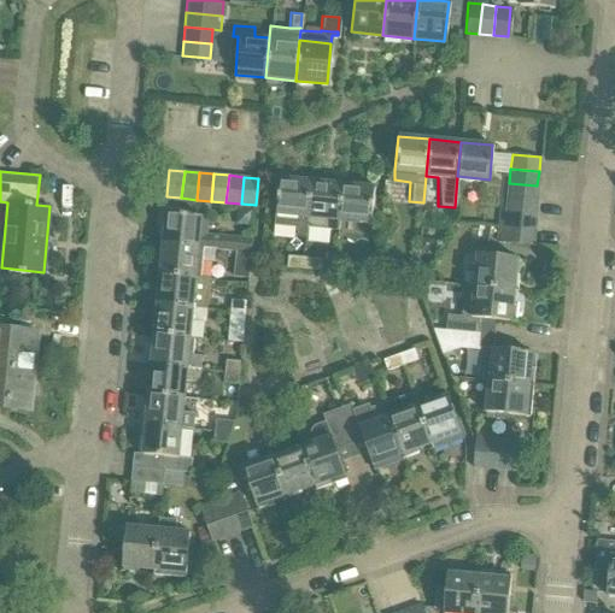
[(306,231),(306,224),(311,182),(280,178),(276,212),(275,222),(296,223),(298,230),(306,231)]
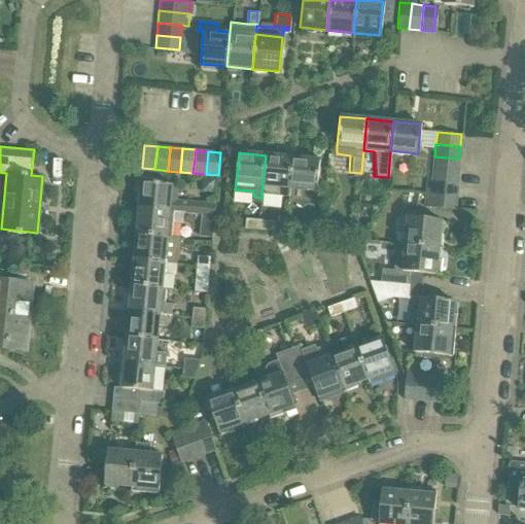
[(288,195),(289,186),(292,158),(266,155),(261,191),(288,195)]
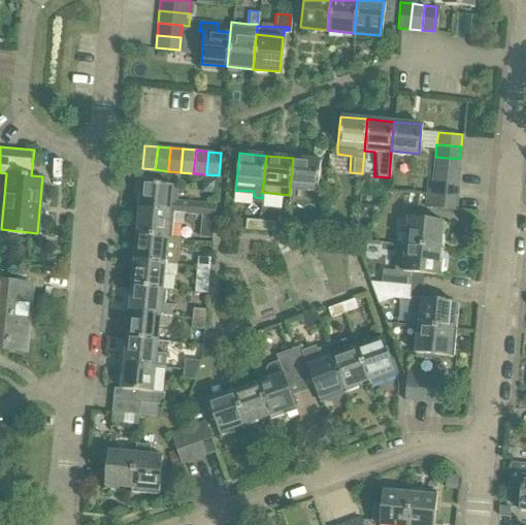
[(459,159),(435,157),(434,169),(458,171),(459,159)]
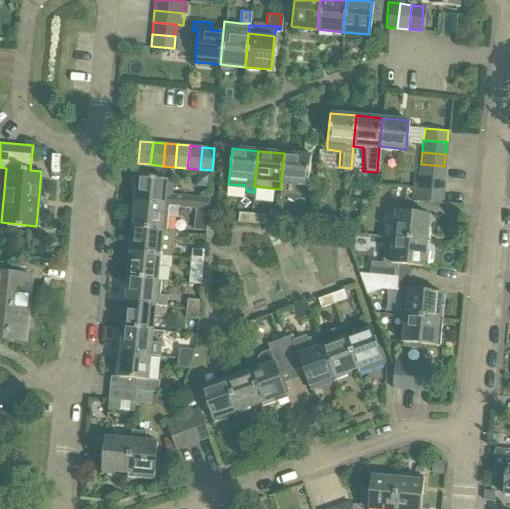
[(310,156),(284,153),(281,181),(307,184),(310,156)]
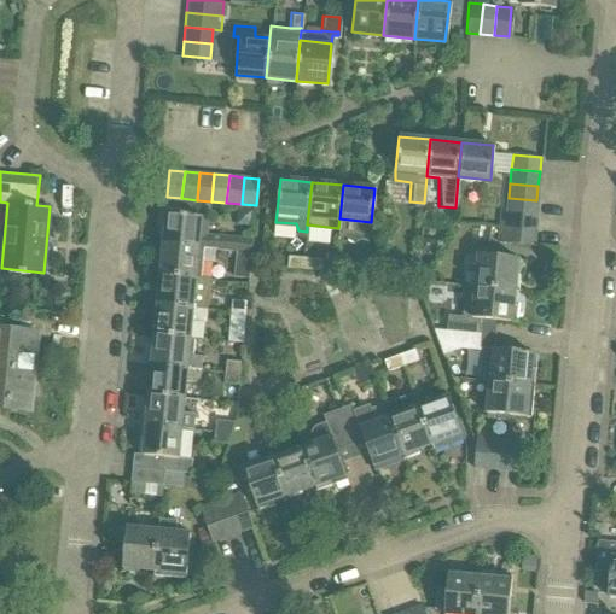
[(536,200),(509,198),(507,211),(535,215),(536,200)]
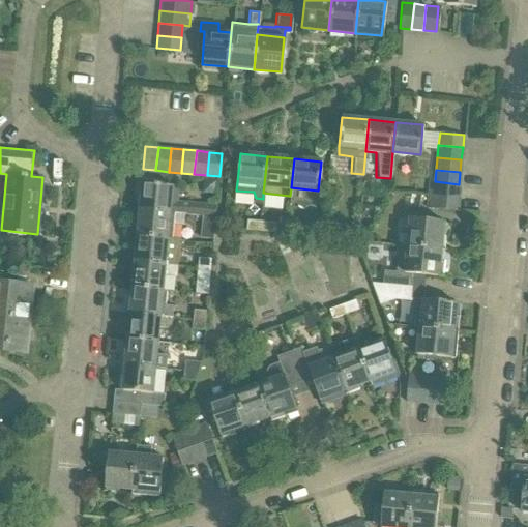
[(435,181),(429,181),(428,194),(458,197),(459,184),(435,181)]
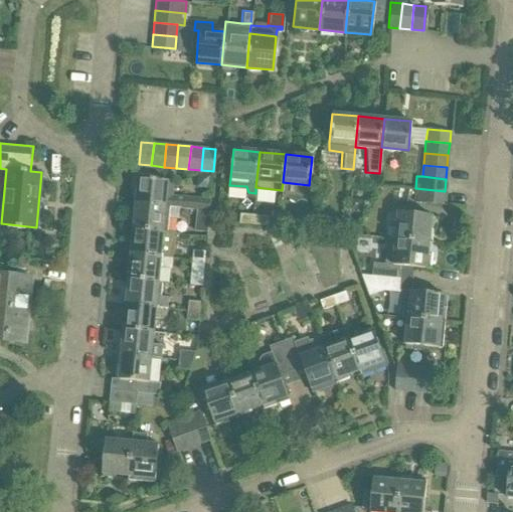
[(171,180),(138,177),(135,202),(168,205),(178,206),(197,208),(209,209),(210,198),(169,194),(171,180)]
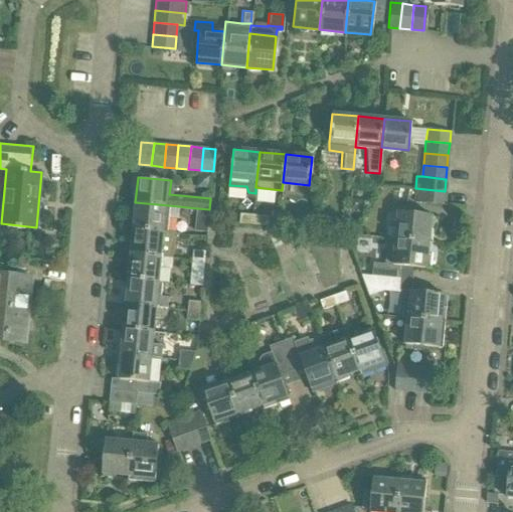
[(414,200),(444,203),(445,191),(415,188),(414,200)]
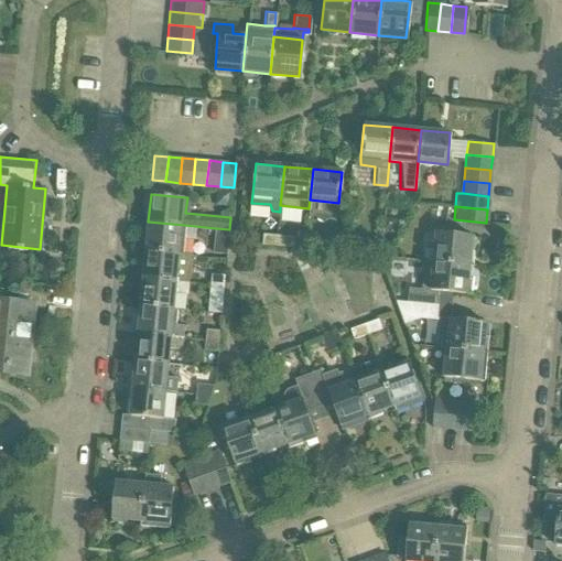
[(392,218),(384,217),(382,227),(392,228),(392,218)]
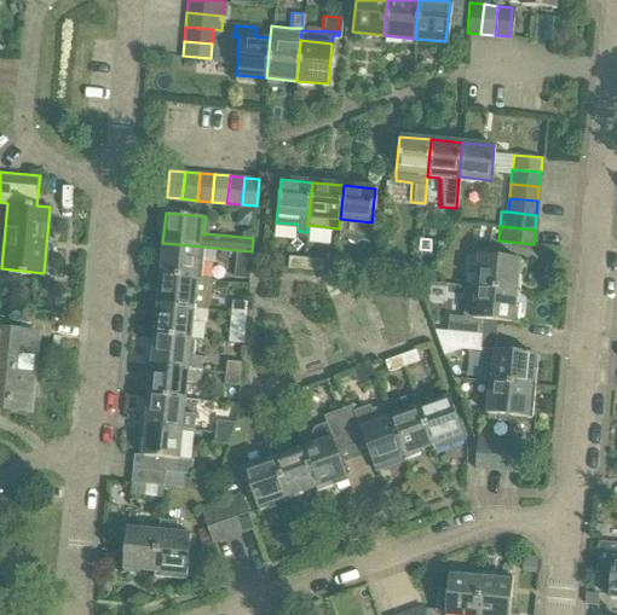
[(162,243),(160,273),(195,276),(200,276),(201,260),(213,260),(214,248),(202,247),(162,243)]
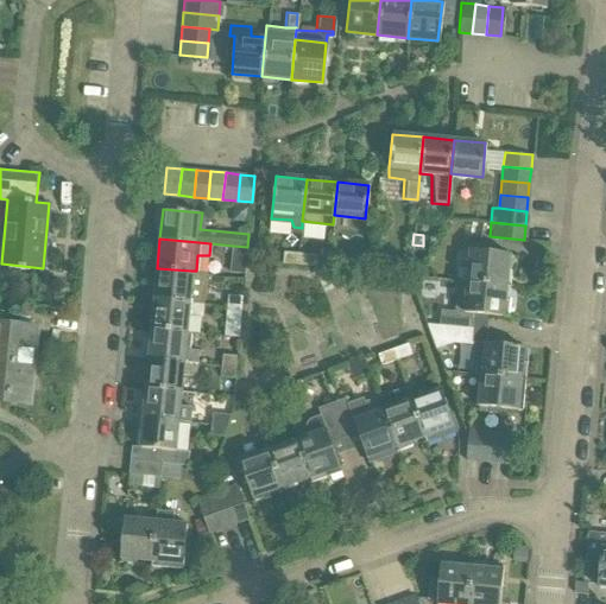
[(233,246),(232,256),(233,256),(231,272),(245,273),(247,247),(233,246)]
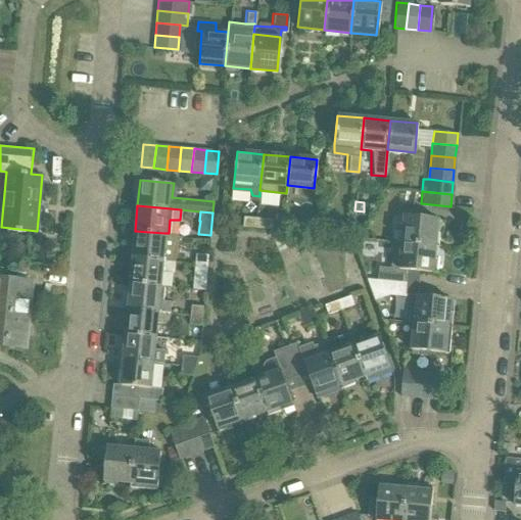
[(270,219),(269,228),(281,229),(283,214),(275,214),(274,219),(270,219)]
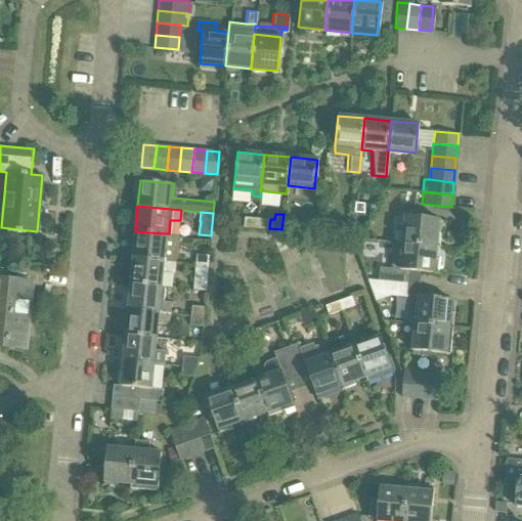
[(438,218),(403,215),(401,242),(435,245),(438,218)]
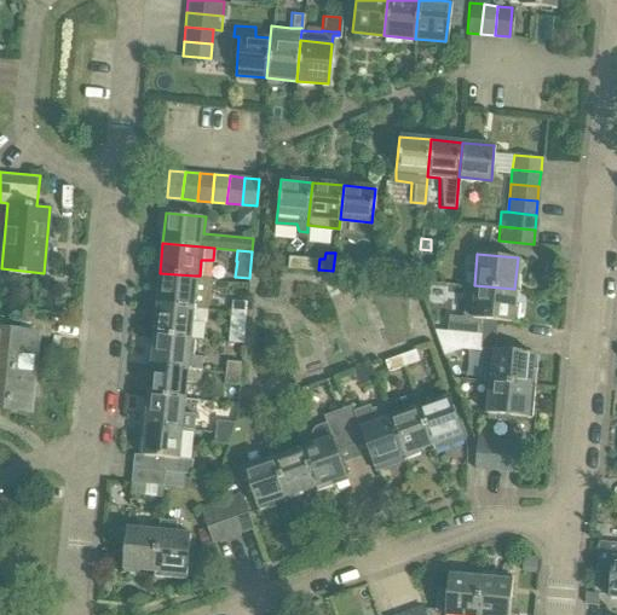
[(287,266),(318,270),(319,259),(288,255),(287,266)]
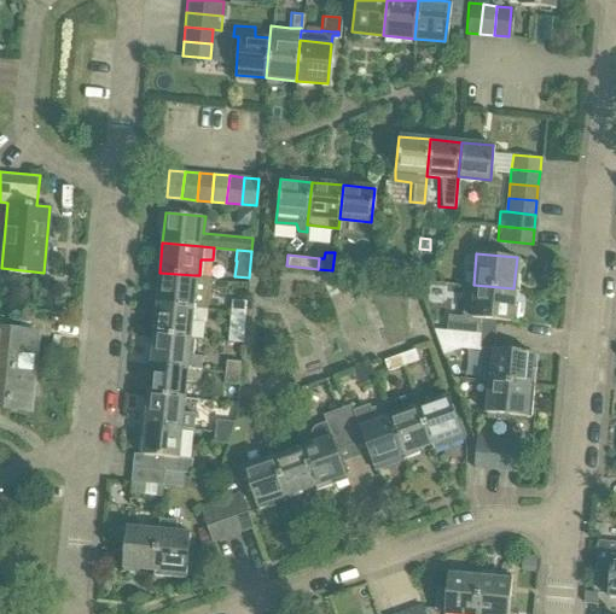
[(352,261),(350,272),(367,273),(367,262),(352,261)]
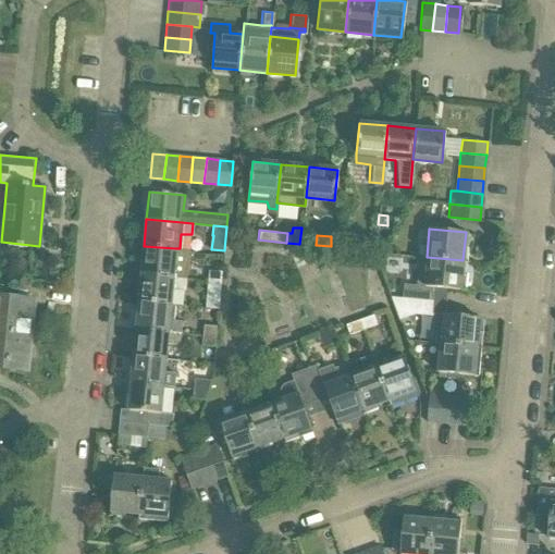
[(142,273),(173,275),(175,248),(144,246),(142,273)]
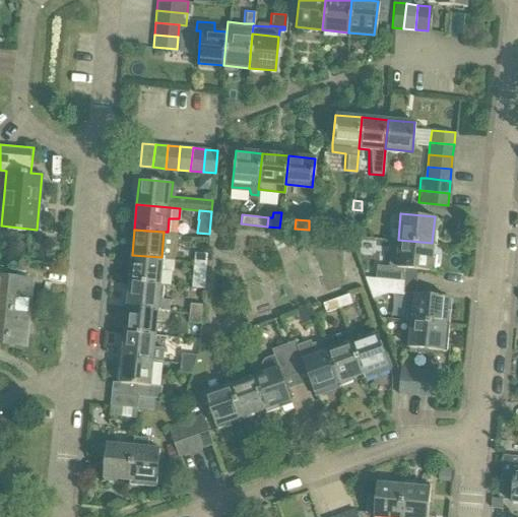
[(433,269),(434,254),(431,254),(432,243),(398,240),(396,252),(389,251),(387,265),(377,264),(375,276),(404,279),(406,267),(429,269),(433,269)]
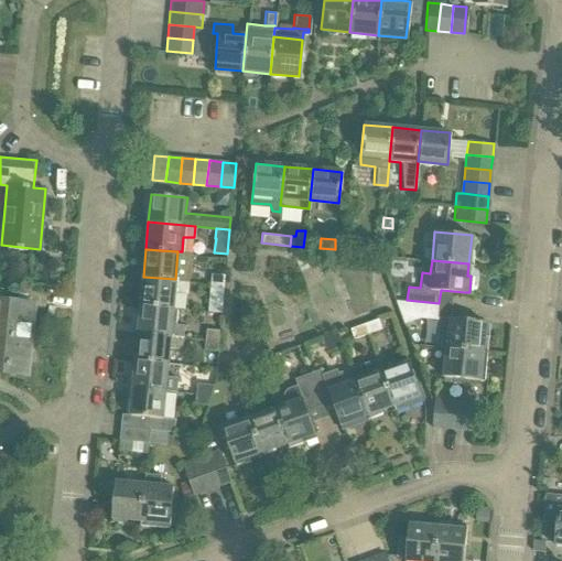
[(212,282),(223,283),(224,273),(212,272),(212,282)]
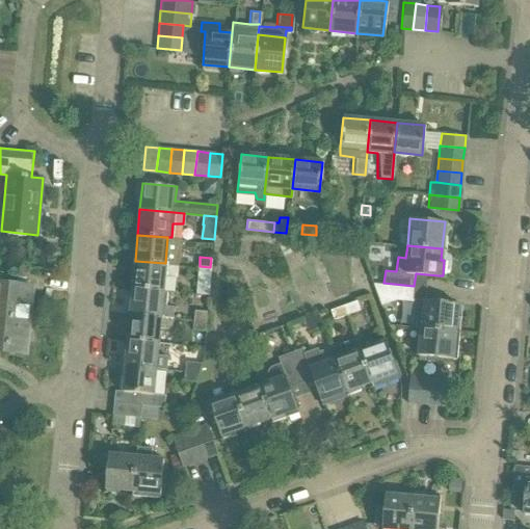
[(165,263),(135,261),(133,287),(163,289),(164,274),(177,275),(178,264),(165,263)]
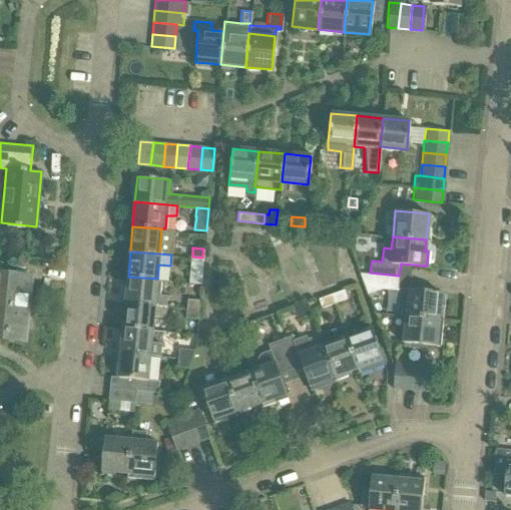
[(202,258),(192,257),(191,266),(190,266),(189,276),(201,277),(202,258)]
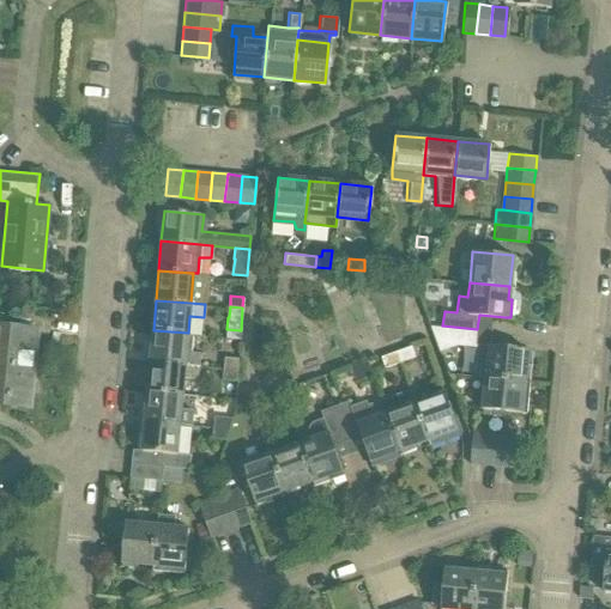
[(2,314),(0,314),(0,401),(30,405),(37,330),(1,327),(2,314)]
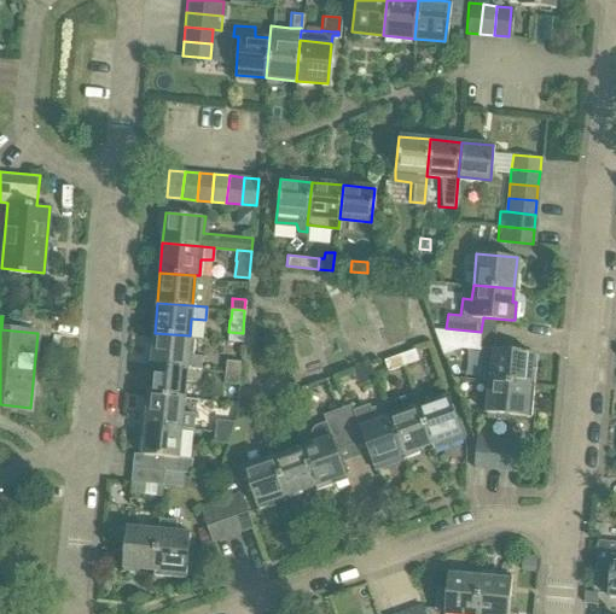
[(481,332),(446,328),(445,344),(480,348),(481,332)]
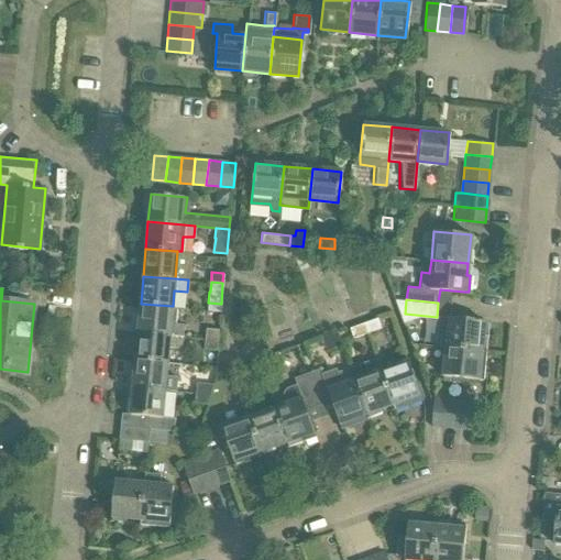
[(138,330),(184,335),(185,321),(175,321),(176,307),(173,306),(141,304),(138,330)]
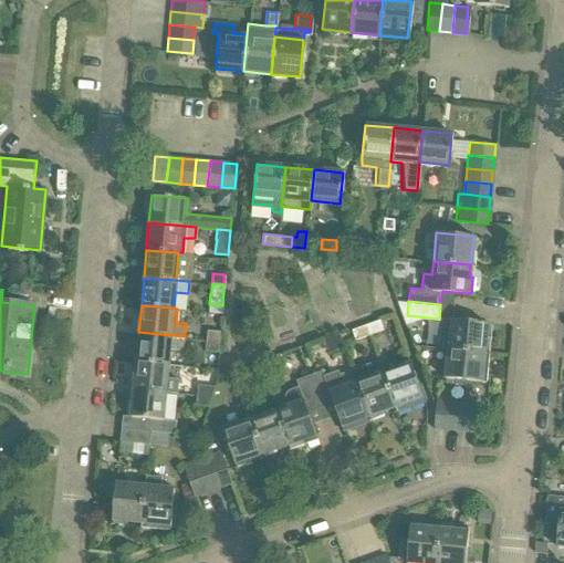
[(444,319),(441,347),(447,347),(487,352),(490,323),(444,319)]
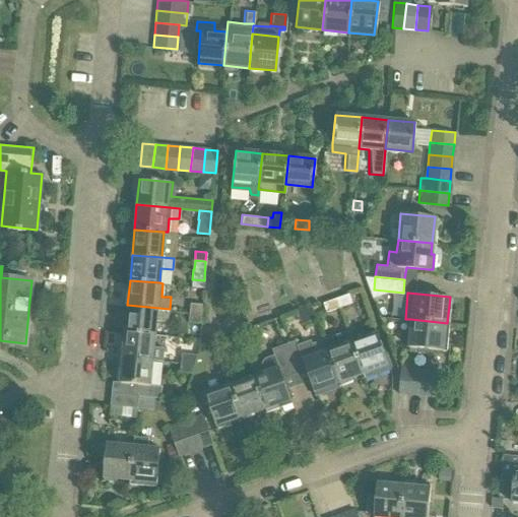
[(335,298),(338,306),(350,302),(347,294),(335,298)]
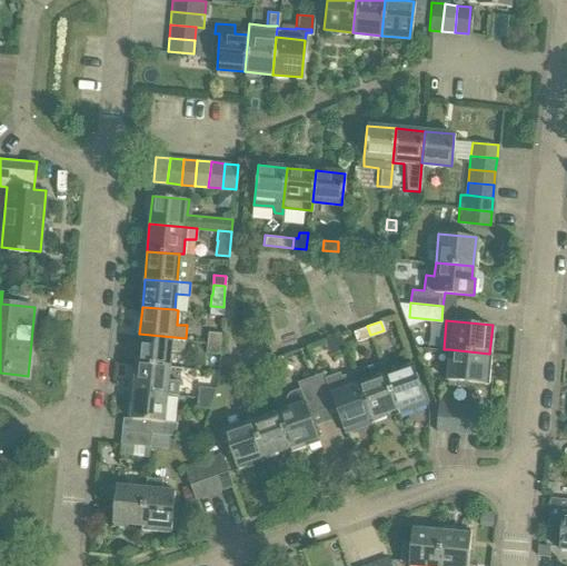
[(370,335),(367,326),(352,331),(356,340),(370,335)]
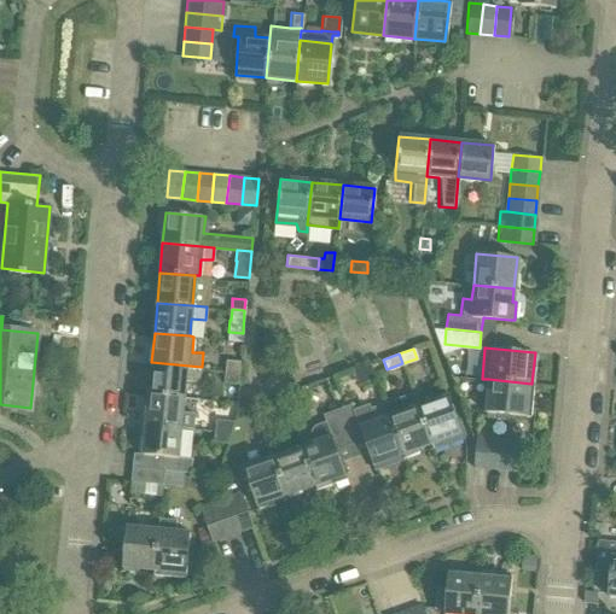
[(226,369),(239,370),(240,360),(226,358),(226,369)]
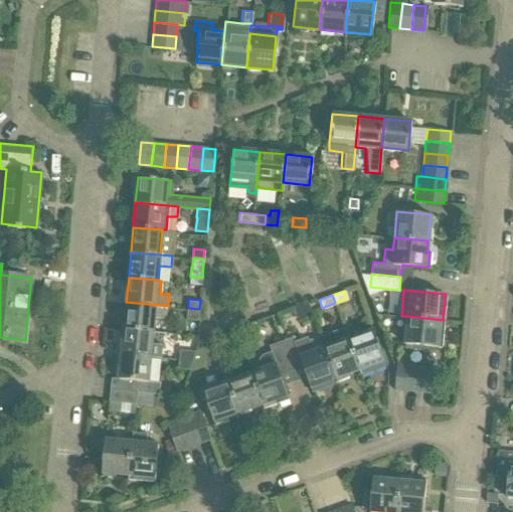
[(124,327),(153,330),(154,317),(167,318),(168,306),(126,302),(124,327)]
